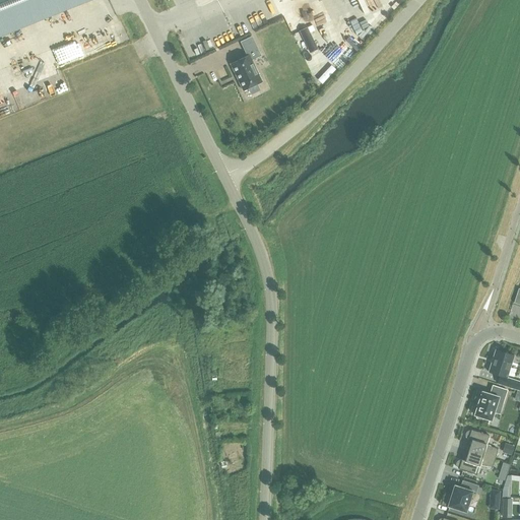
[(0,0),(0,37),(91,0),(0,0)]
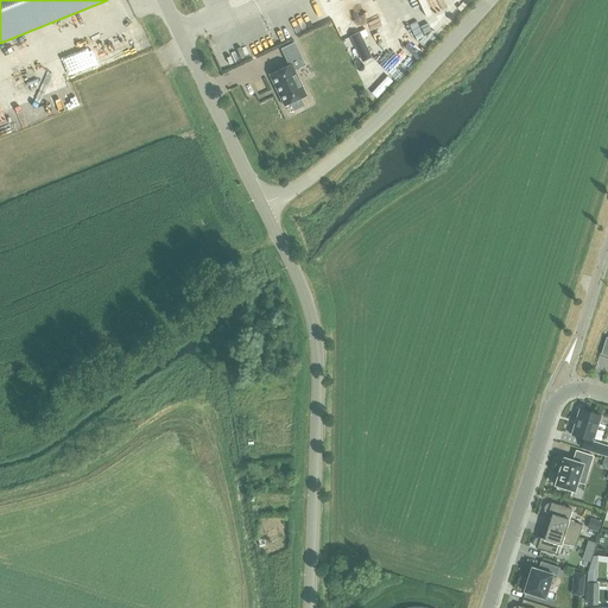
[(360,33),(352,38),(363,62),(371,58),(362,39),(369,36),(367,31),(360,33)]
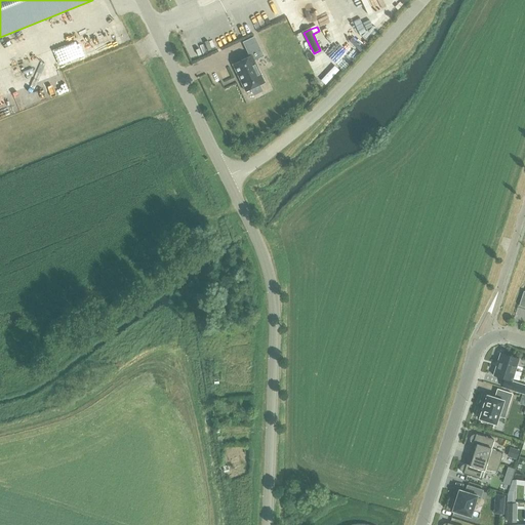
[(233,45),(235,49),(243,45),(241,40),(233,45)]
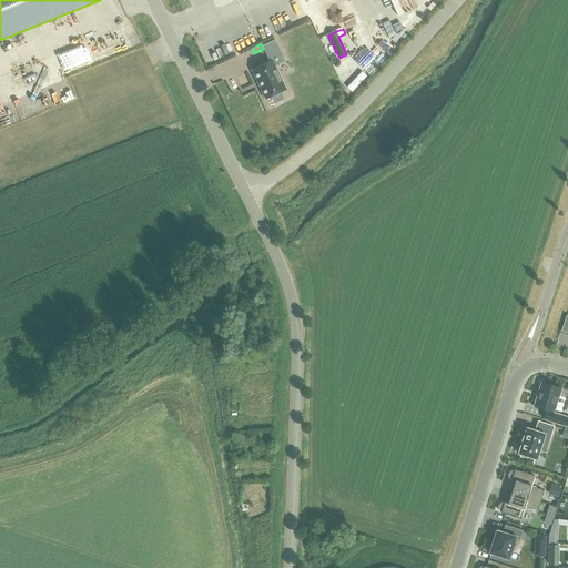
[(252,70),(257,82),(266,100),(272,97),(275,103),(284,99),(281,92),(282,92),(284,91),(286,90),(284,84),(282,78),(275,66),(280,64),(285,61),(283,56),(281,52),(274,56),(269,58),(270,61),(260,67),(252,70)]
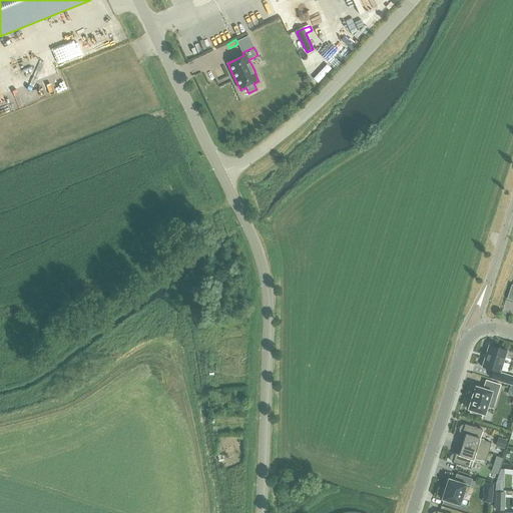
[(483,363),(482,367),(488,369),(494,371),(492,375),(491,379),(512,385),(512,377),(510,376),(500,373),(504,363),(507,351),(498,348),(489,346),(488,350),(486,354),(488,355),(487,357),(486,360),(485,359),(483,363)]
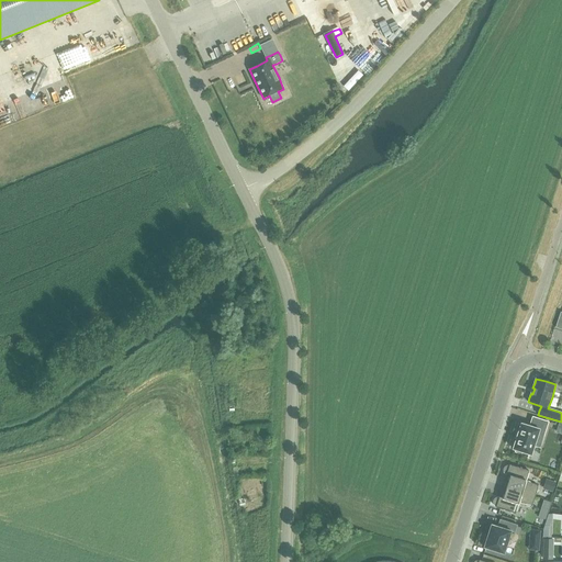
[(537,436),(539,436),(543,438),(548,425),(549,422),(548,422),(541,419),(535,417),(532,417),(531,422),(530,426),(529,426),(525,425),(523,424),(521,424),(520,425),(521,425),(519,429),(518,433),(518,434),(517,436),(516,439),(515,444),(514,448),(513,449),(515,449),(521,451),(529,453),(530,453),(530,454),(531,454),(531,453),(534,446),(537,436)]
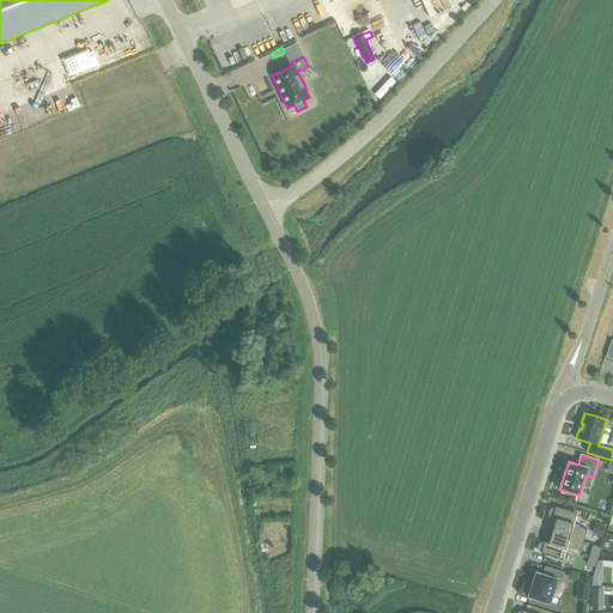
[(556,507),(556,508),(554,508),(553,508),(552,508),(552,509),(551,509),(550,510),(550,511),(548,513),(548,514),(550,514),(550,515),(550,516),(551,516),(551,517),(552,517),(553,517),(552,519),(557,520),(557,521),(553,529),(553,532),(556,533),(583,541),(586,535),(587,530),(580,527),(574,525),(576,519),(577,514),(566,510),(556,507)]
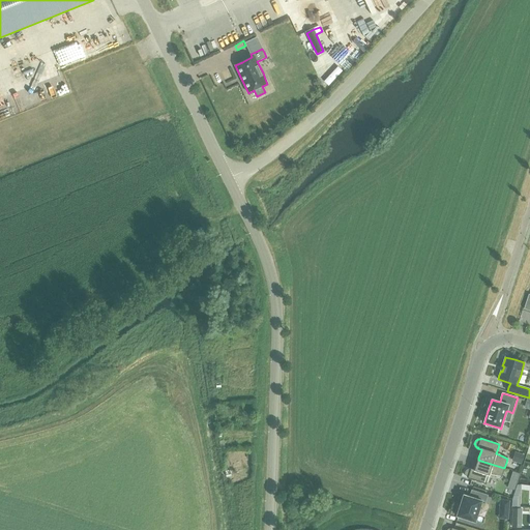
[(522,465),(525,455),(516,452),(512,462),(522,465)]
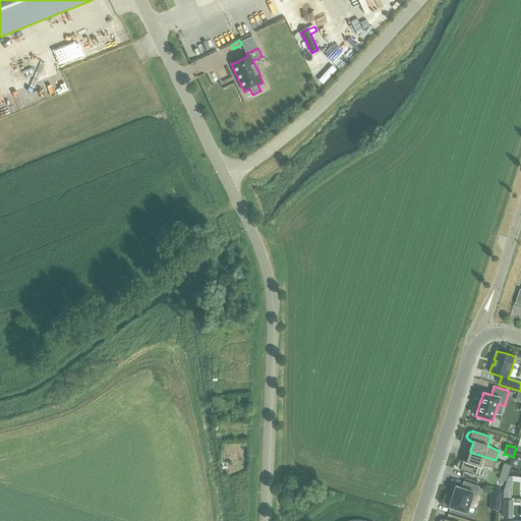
[(494,469),(496,460),(472,453),(470,452),(467,461),(467,462),(466,461),(463,461),(462,461),(461,461),(460,461),(459,462),(458,463),(458,464),(457,464),(457,465),(457,466),(457,467),(458,467),(458,468),(459,469),(460,469),(460,470),(469,473),(478,476),(480,468),(480,467),(481,467),(488,469),(493,469),(494,469)]
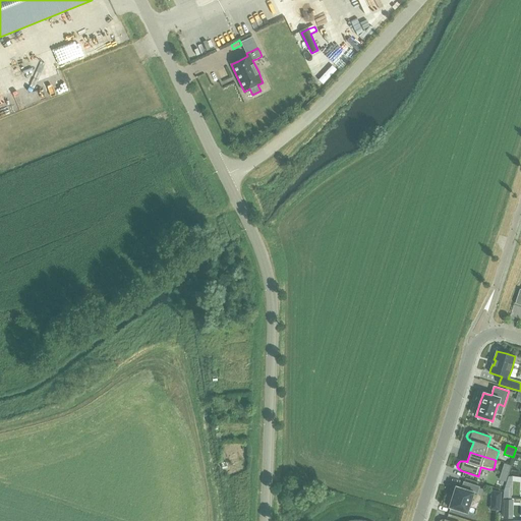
[(504,464),(502,472),(509,475),(511,466),(504,464)]
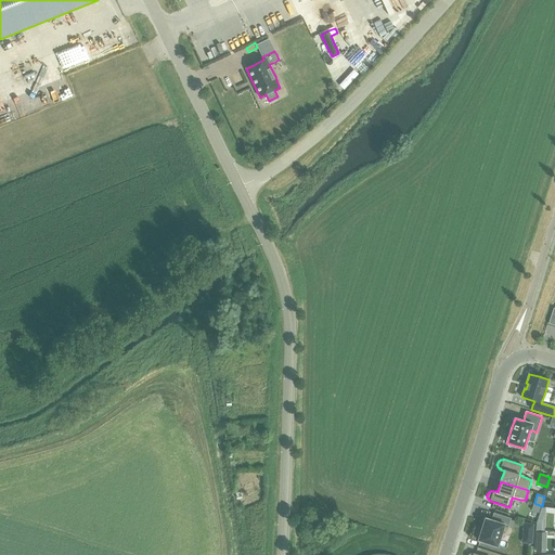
[(501,536),(504,526),(505,525),(508,526),(510,525),(512,518),(499,514),(494,513),(493,513),(493,516),(491,520),(487,518),(486,518),(485,518),(482,526),(481,530),(479,530),(478,533),(477,538),(478,539),(478,541),(488,543),(498,546),(501,536)]
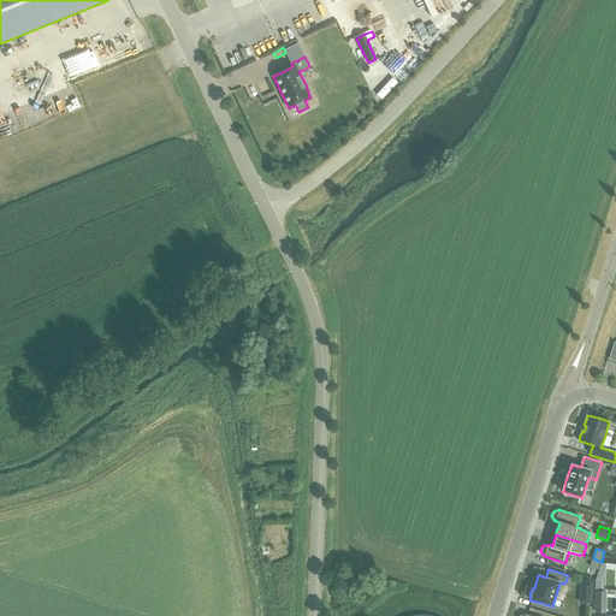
[(581,581),(580,593),(591,594),(592,582),(581,581)]
